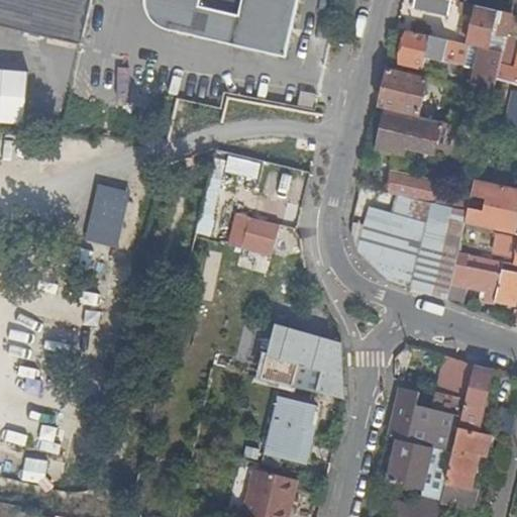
[(0,0),(0,23),(85,44),(95,0),(0,0)]
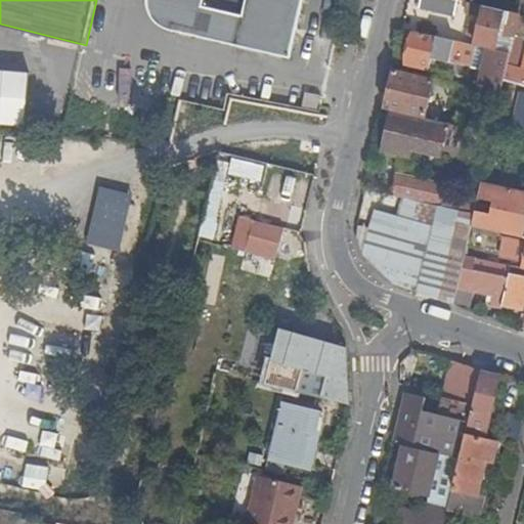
[(148,0),(148,1),(149,6),(153,12),(157,17),(162,23),(167,26),(293,56),(306,0),(148,0)]
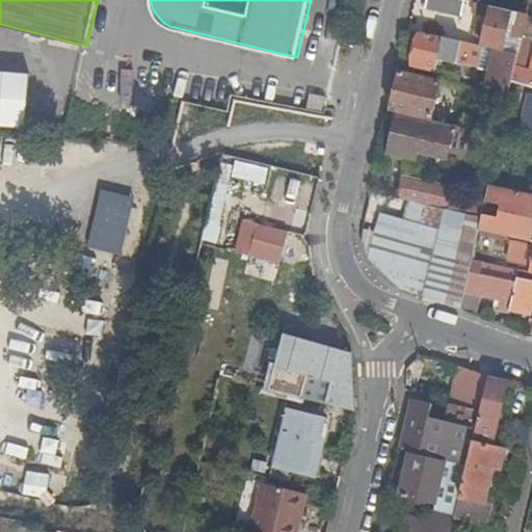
[(461,15),(463,0),(425,0),(424,6),(461,15)]
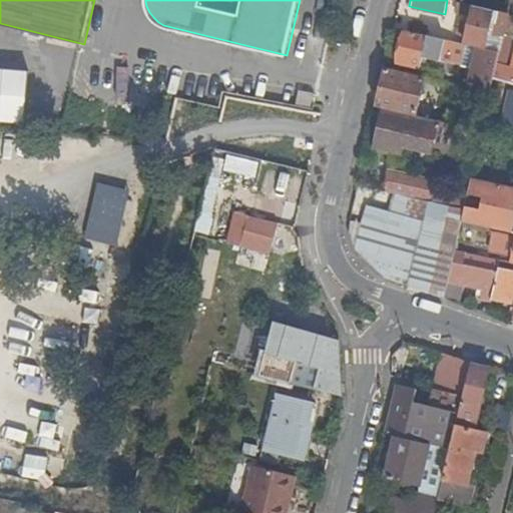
[(474,6),(465,43),(500,51),(503,35),(507,16),(508,13),(474,6)]
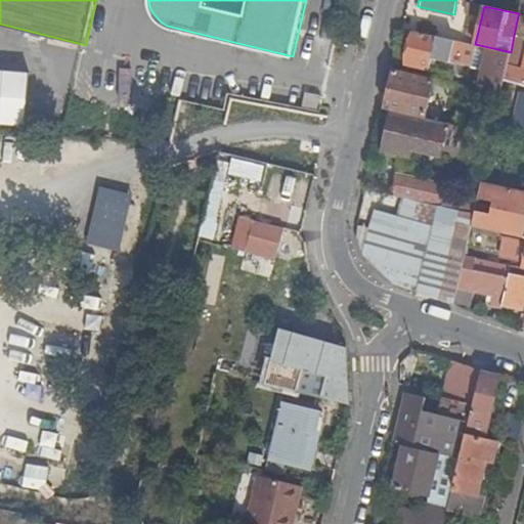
[(523,17),(518,16),(514,36),(523,38),(523,17)]
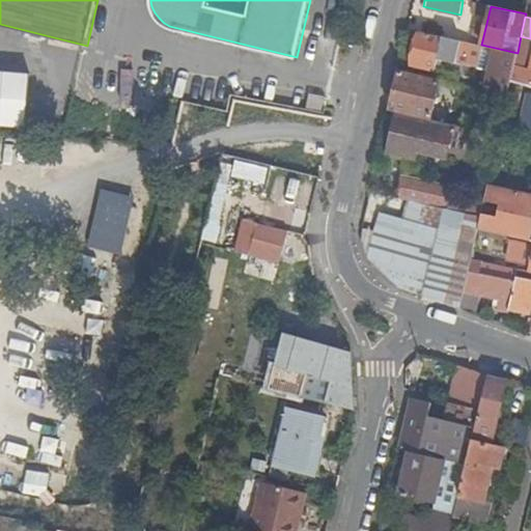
[(411,63),(473,77),(478,59),(481,45),(419,30),(411,63)]
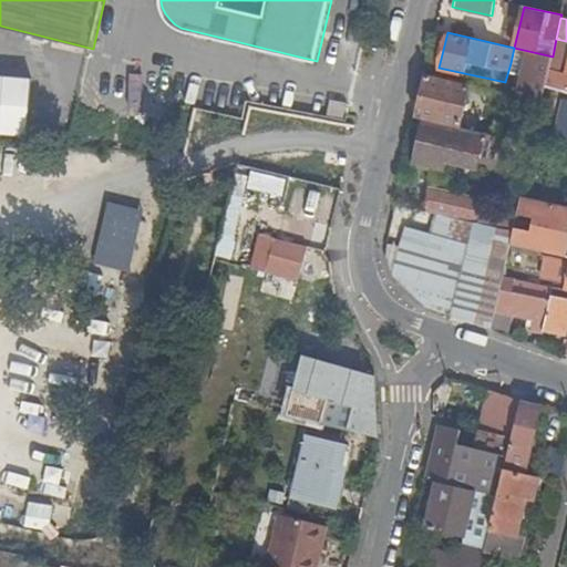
[(527,66),(521,96),(543,101),(545,88),(549,71),(553,57),(514,48),(511,63),(527,66)]
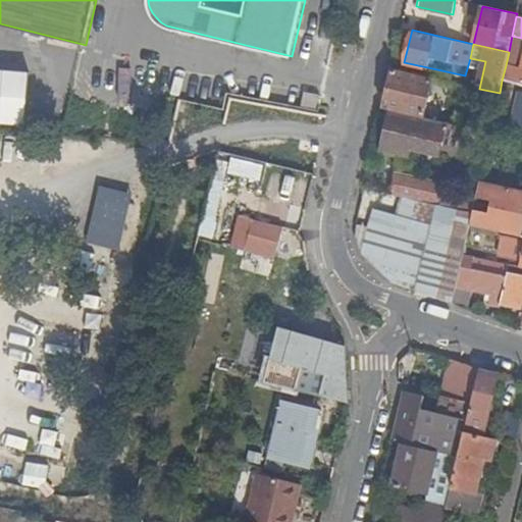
[(133,76),(147,81),(151,63),(136,59),(133,76)]
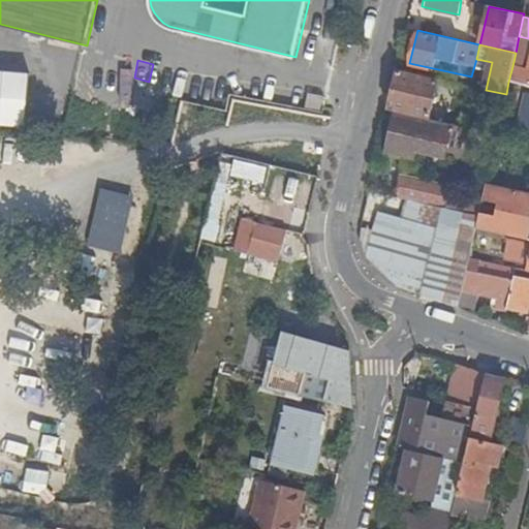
[(528,61),(527,70),(512,66),(508,82),(521,85),(528,86),(528,61)]
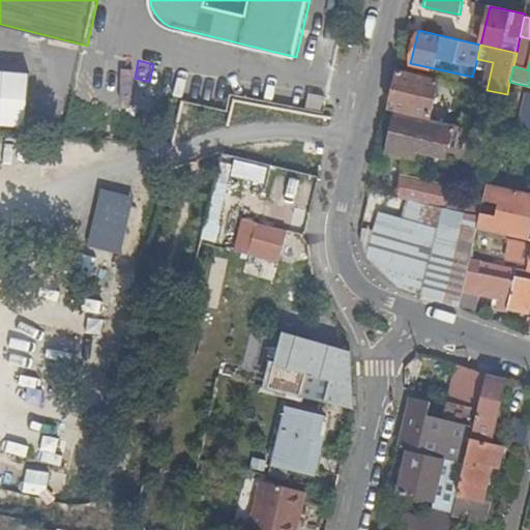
[(0,69),(0,116),(32,118),(34,71),(0,69)]
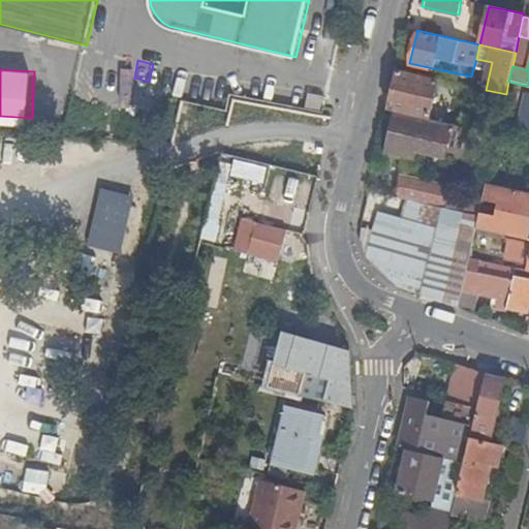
[(448,91),(450,82),(397,69),(387,107),(397,110),(429,118),(436,88),(448,91)]
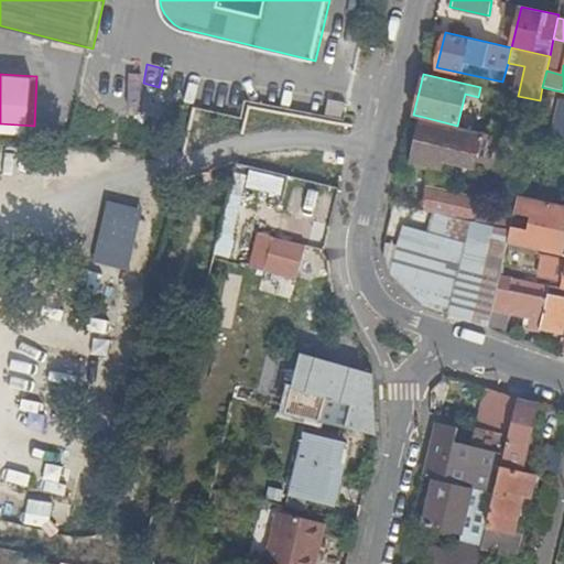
[(555,90),(542,87),(540,100),(539,106),(551,109),(555,90)]
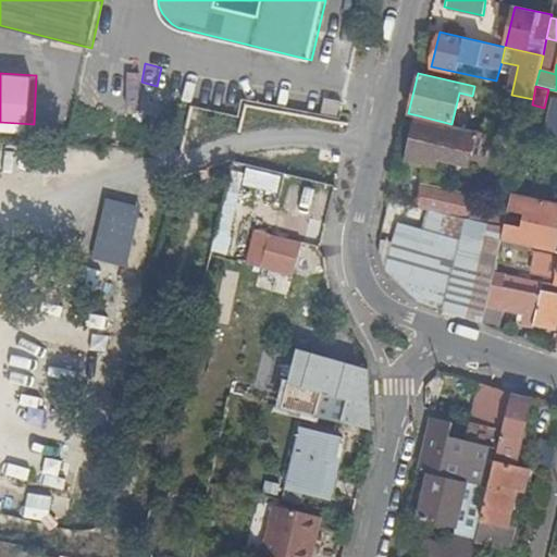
[(542,130),(527,126),(524,139),(556,146),(556,99),(549,98),(542,130)]
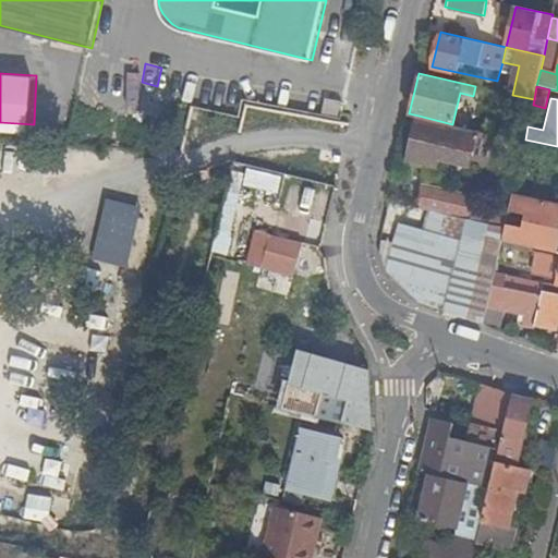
[(229,125),(242,129),(247,107),(233,105),(229,125)]
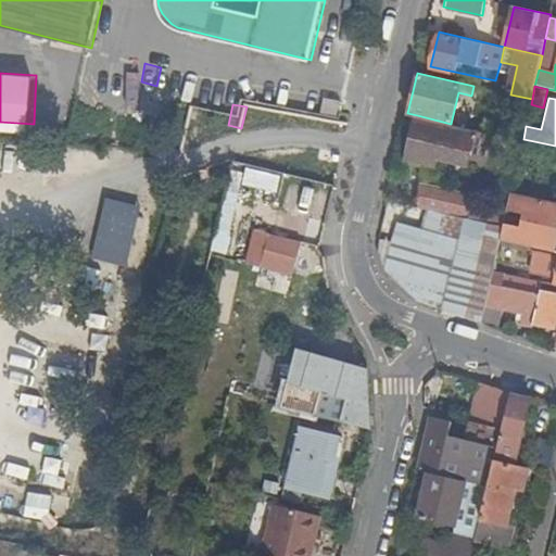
[(467,161),(475,129),(451,124),(417,115),(414,133),(408,131),(406,140),(412,141),(408,159),(432,164),(436,153),(467,161)]
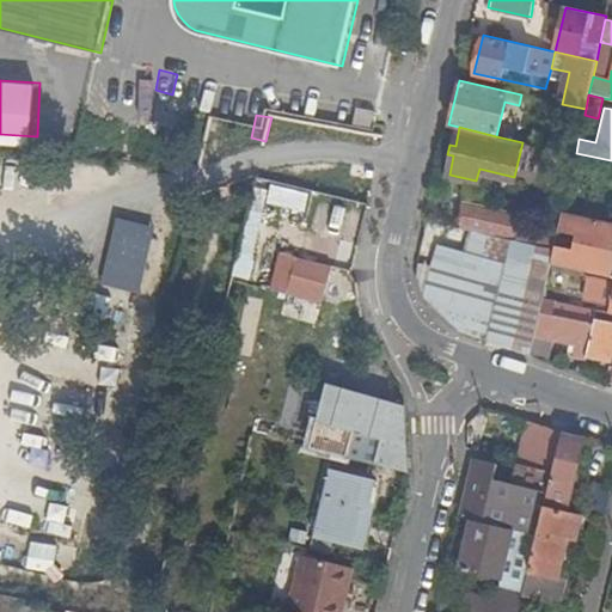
[(472,206),(467,228),(491,234),(555,250),(555,246),(558,234),(519,226),(521,216),(472,206)]
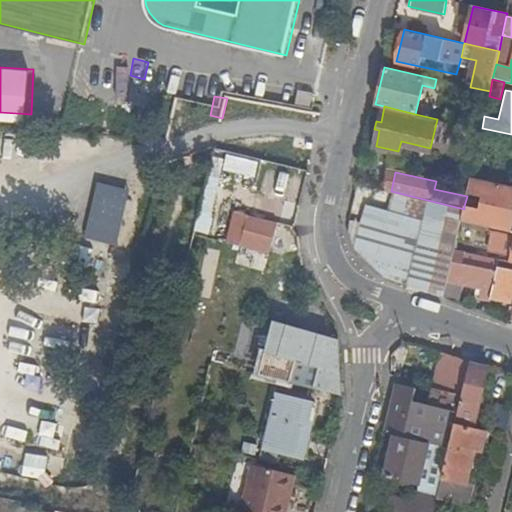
[(511,215),(511,185),(471,177),(467,194),(482,197),(479,209),(464,206),(464,209),(461,222),(509,231),(511,215)]
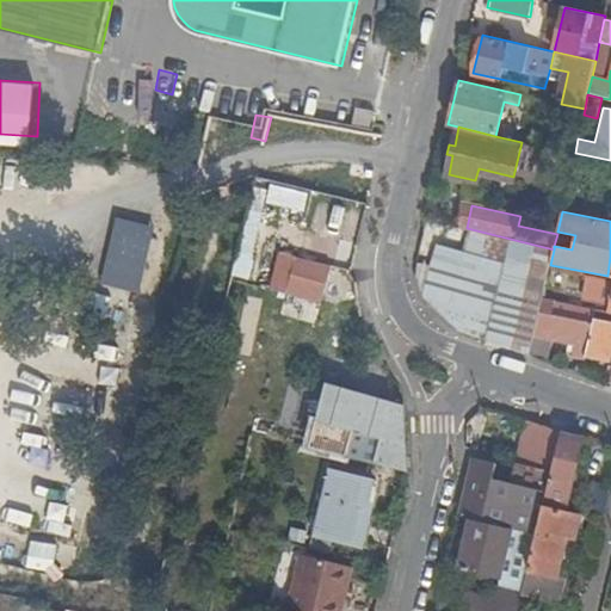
[(438,247),(425,300),(456,331),(530,356),(538,316),(542,301),(544,288),(550,265),(554,250),(491,234),(485,259),(438,247)]
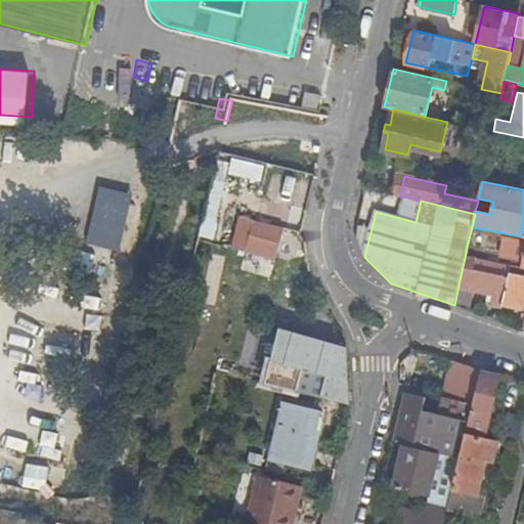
[(239,217),(232,250),(281,260),(288,227),(239,217)]
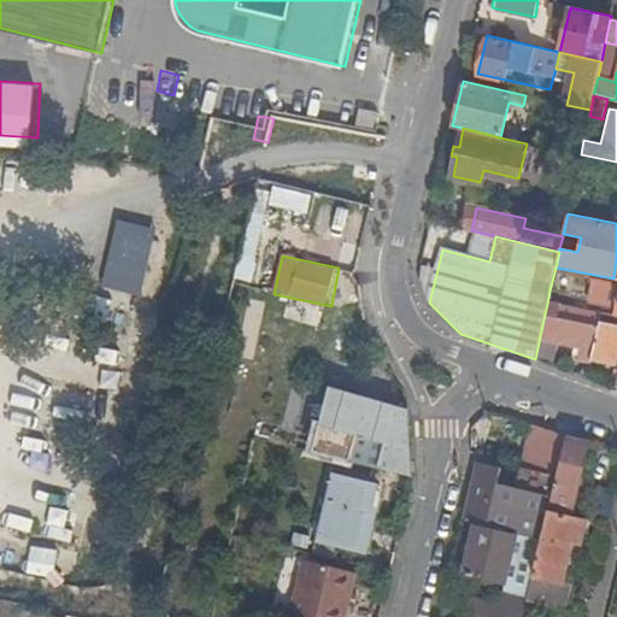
[(616,285),(593,280),(588,305),(615,311),(613,317),(616,318),(616,285)]
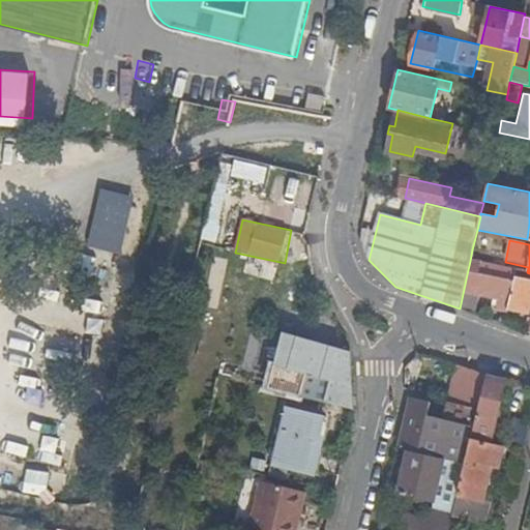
[(493,254),(472,249),(470,261),(491,265),(493,254)]
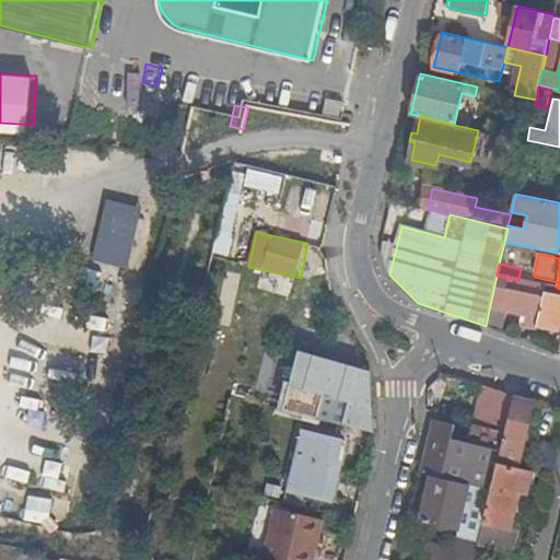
[(518,280),(497,276),(493,290),(486,326),(500,331),(504,313),(528,318),(527,327),(559,335),(559,330),(559,296),(544,293),(545,286),(518,280)]
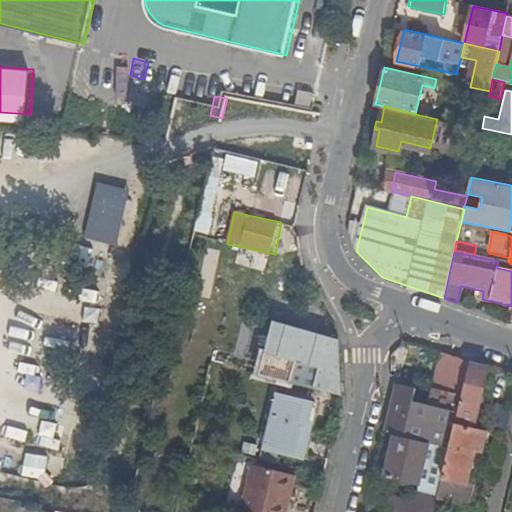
[(322,336),(311,333),(299,330),(290,327),(278,380),(341,395),(338,340),(322,336)]
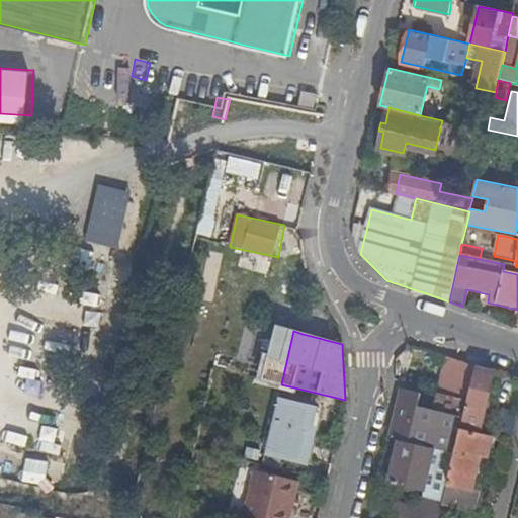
[(315,331),(315,337),(326,340),(327,335),(315,331)]
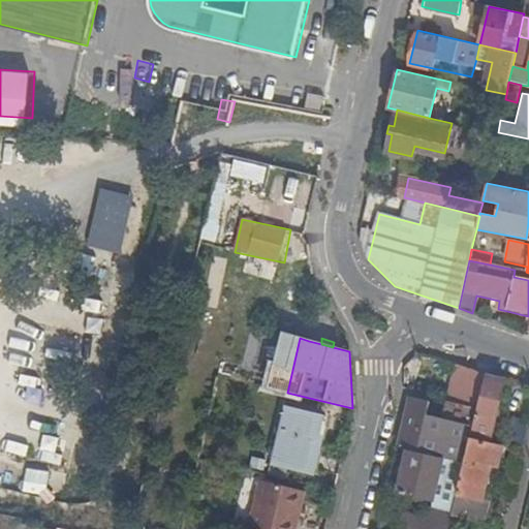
[(486,374),(486,372),(473,368),(454,362),(444,400),(446,400),(464,404),(477,408),(486,374)]
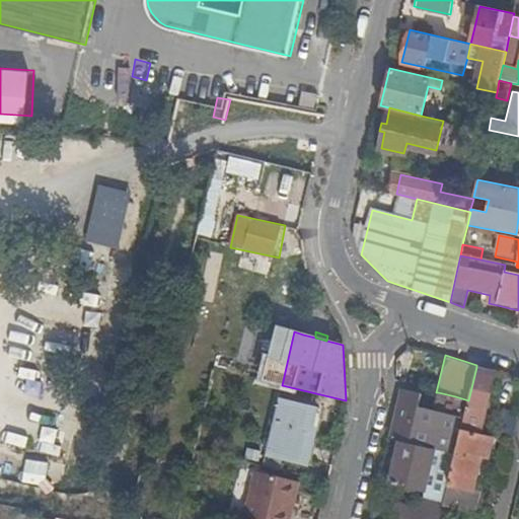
[(480,434),(496,371),(476,367),(468,400),(461,429),(480,434)]
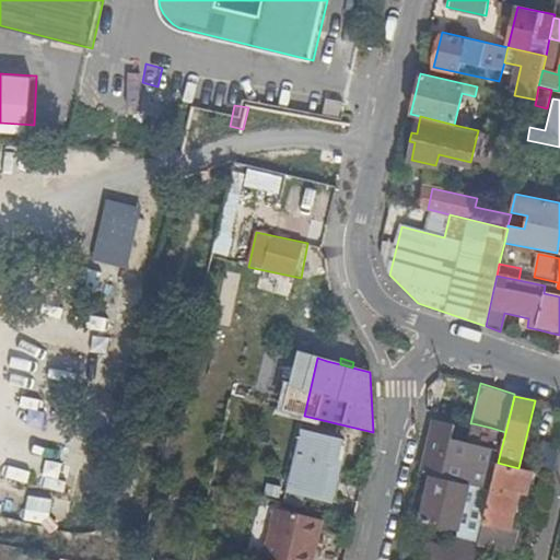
[(505,432),(491,428),(473,423),(469,434),(467,443),(451,440),(454,426),(434,420),(422,473),(431,475),(442,477),(469,483),(491,489),(498,463),(505,432)]
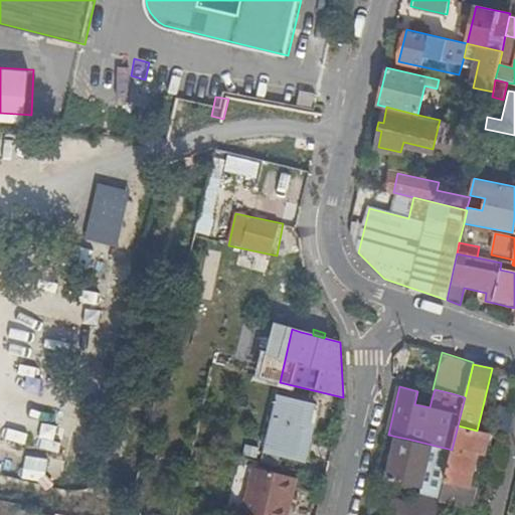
[(315,404),(277,394),(262,462),(275,466),(278,454),(303,460),(311,430),(309,428),(315,404)]
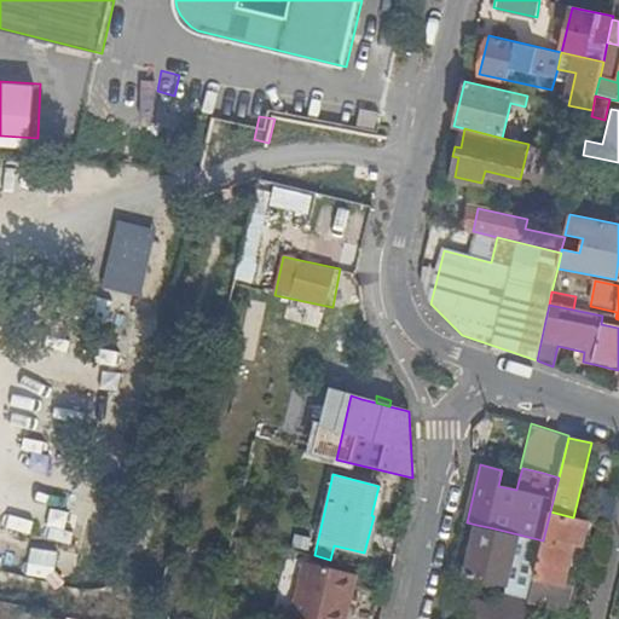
[(586,547),(593,522),(584,520),(578,519),(573,518),(550,512),(543,541),(533,584),(528,603),(570,613),(577,586),(568,584),(579,544),(586,547)]
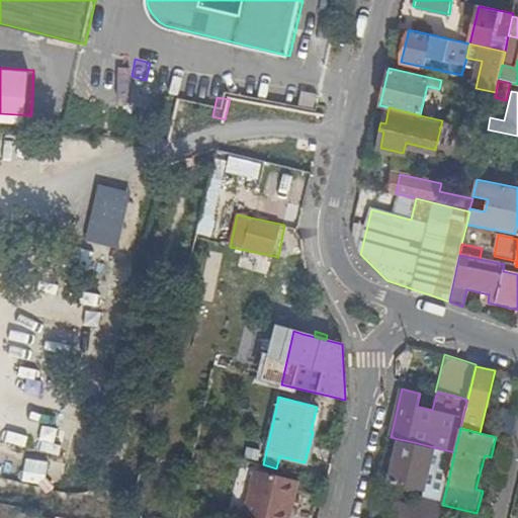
[(395,503),(391,517),(438,517),(442,505),(446,489),(454,452),(434,447),(409,441),(399,439),(396,454),(390,452),(386,464),(394,465),(390,482),(422,489),(423,495),(421,509),(395,503)]
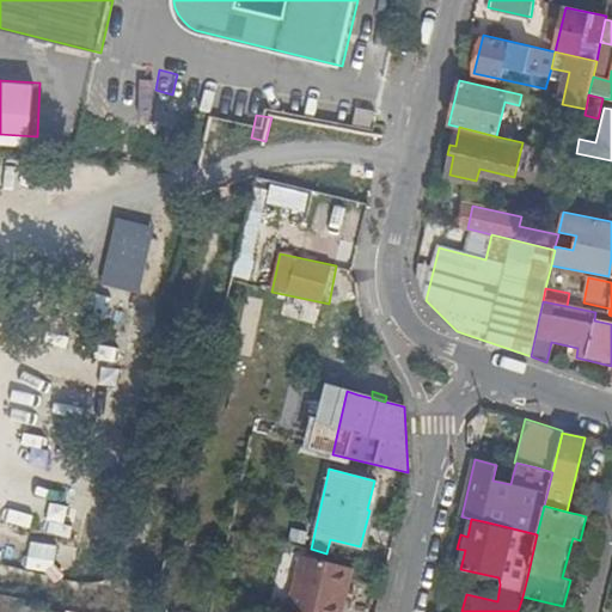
[(297,611),(342,611),(354,568),(303,555),(288,610),(297,611)]
